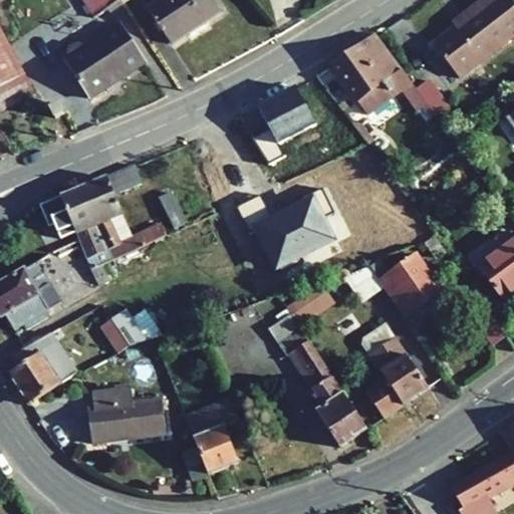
[(94,17),(120,0),(85,0),(83,1),(94,17)]
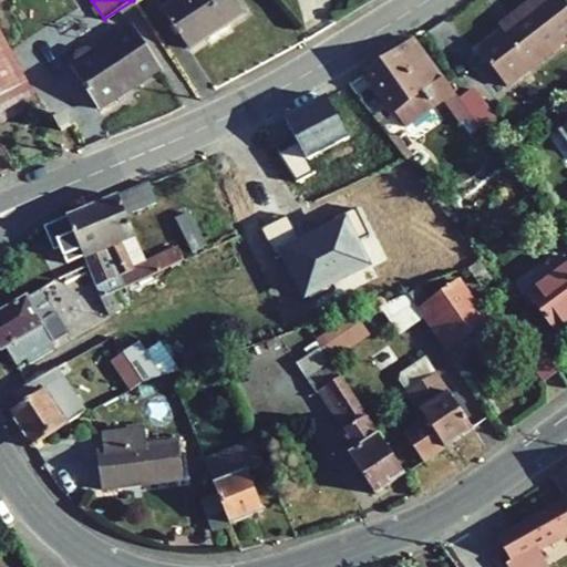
[(175,0),(163,9),(189,48),(244,11),(235,0),(175,0)]
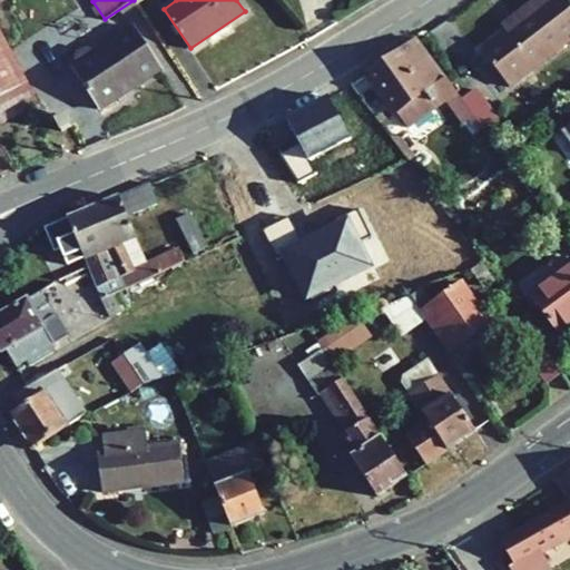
[(529,13),(481,50),(509,88),(569,41),(569,8),(563,0),(538,0),(526,9),(529,13)]
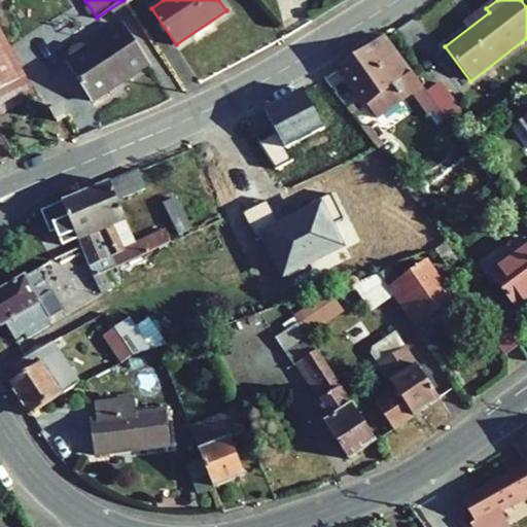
[(81,46),(78,46),(69,51),(69,56),(72,60),(67,63),(93,101),(107,91),(104,88),(110,83),(112,88),(147,64),(121,26),(84,51),(81,46)]
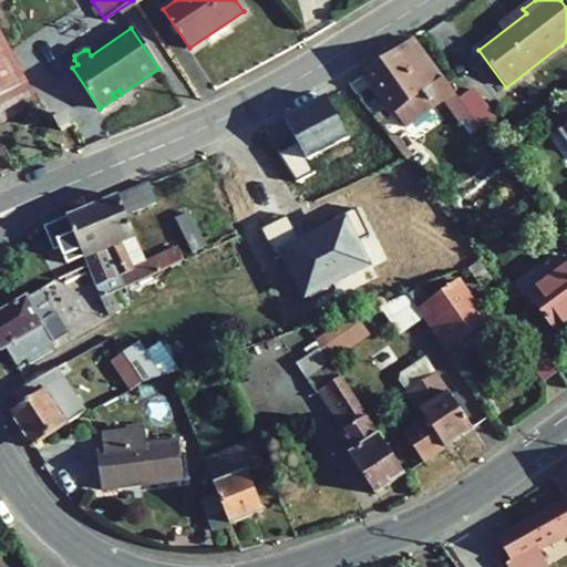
[(0,122),(37,104),(0,35),(0,122)]
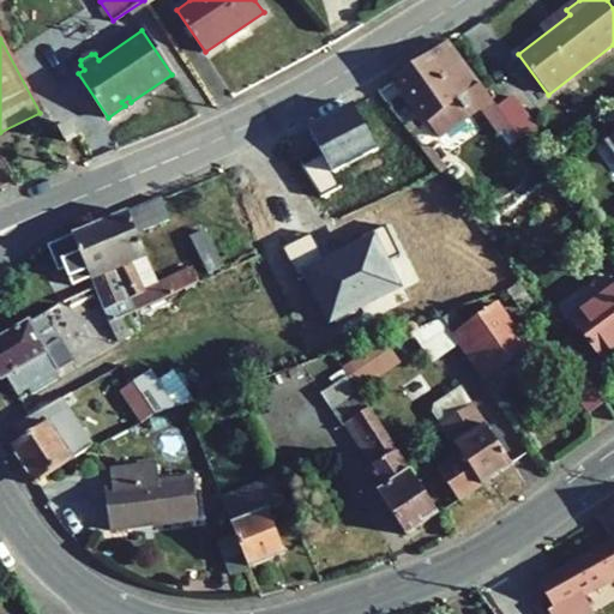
[(450,42),(397,78),(439,138),(468,116),(457,101),(468,94),(479,109),(492,100),(450,42)]
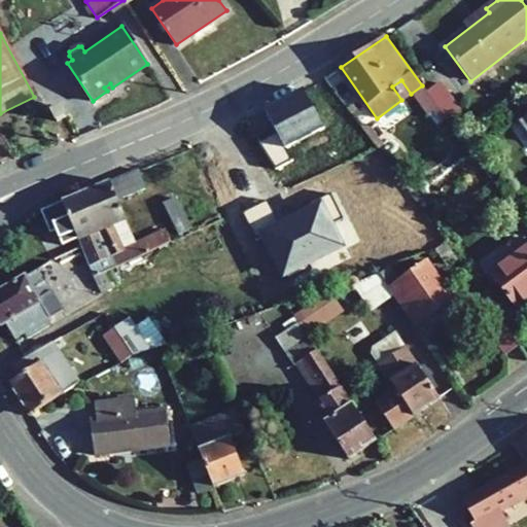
[(401,100),(411,94),(401,80),(392,86),(401,100)]
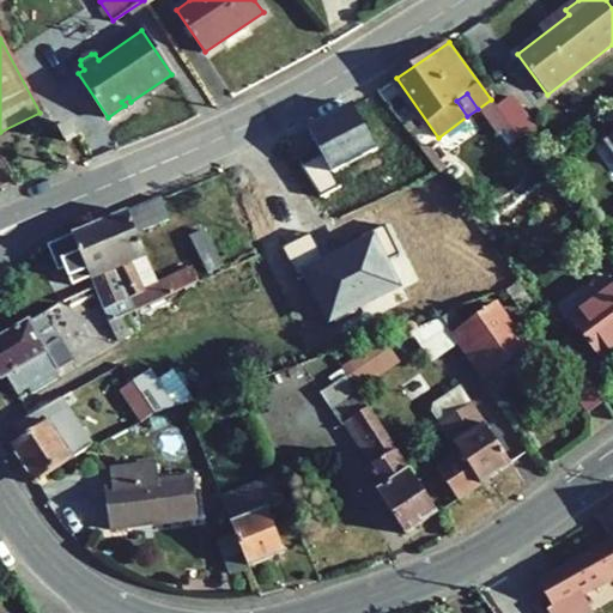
[(498,110),(520,138),(534,127),(514,98),(498,110)]
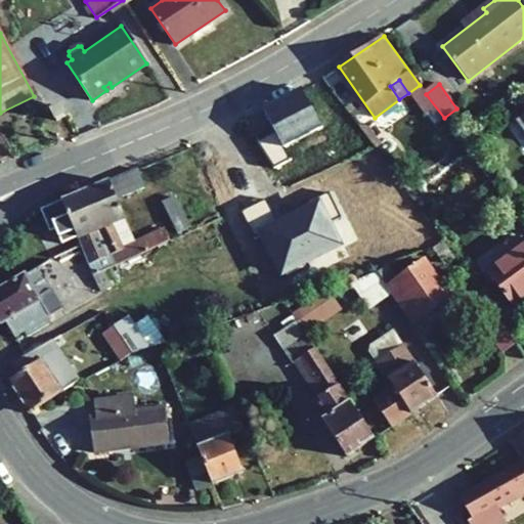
[(415,101),(426,94),(420,85),(408,93),(415,101)]
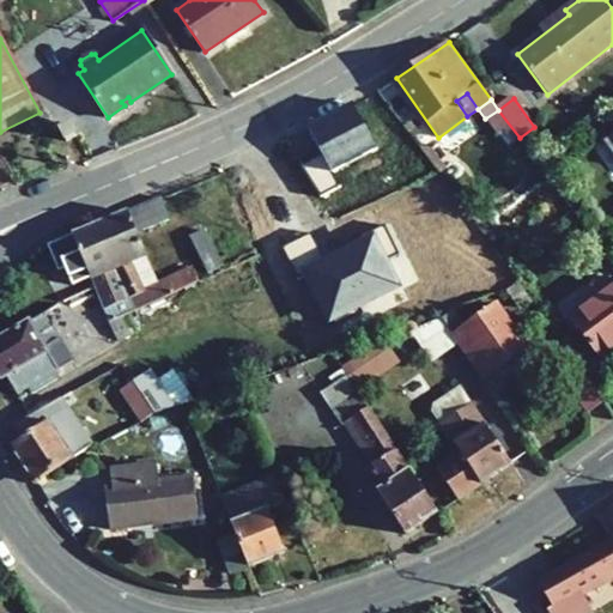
[(325,156),(334,174),(377,151),(354,105),(311,128),(325,156)]
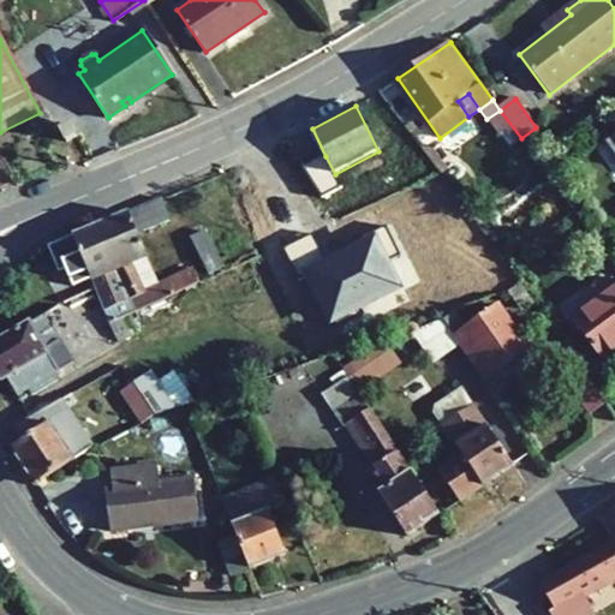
[(521,138),(500,111),(487,119),(497,135),(505,129),(515,143),(521,138)]
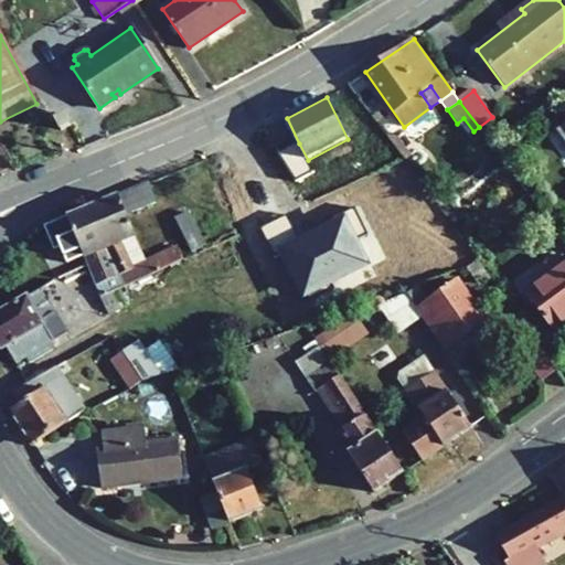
[(65,116),(55,121),(61,130),(70,125),(65,116)]
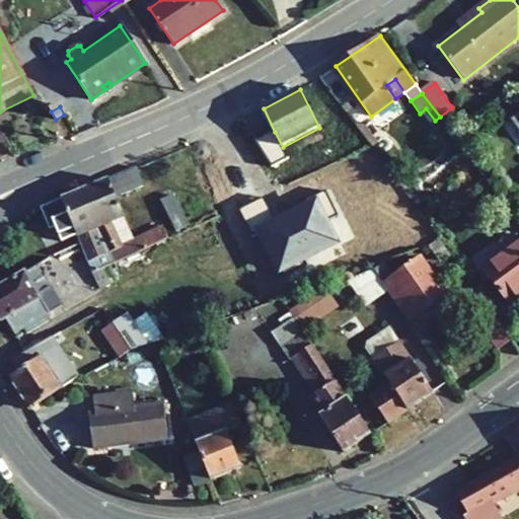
[(518,110),(509,119),(518,133),(518,110)]
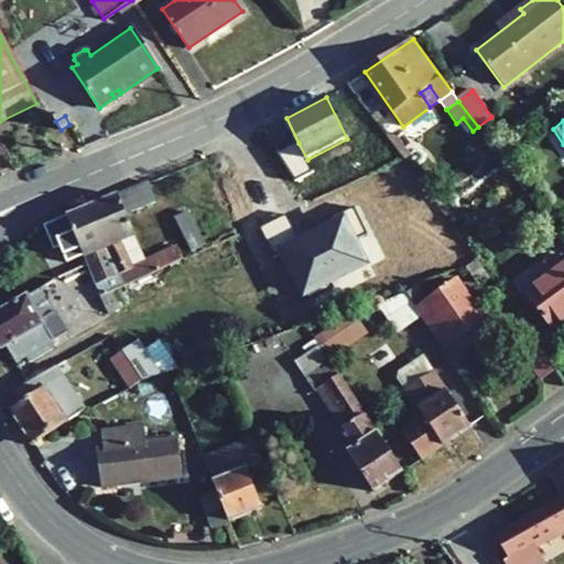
[(307,160),(299,143),(281,152),(296,182),(314,173),(307,160)]
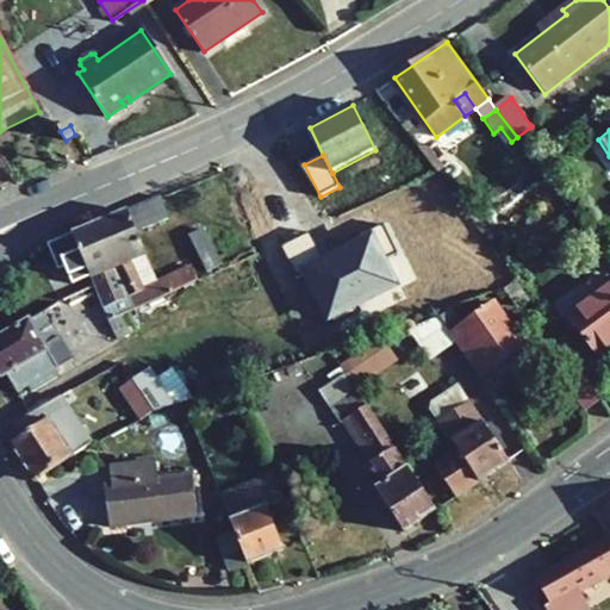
[(143,229),(168,219),(159,198),(134,207),(143,229)]
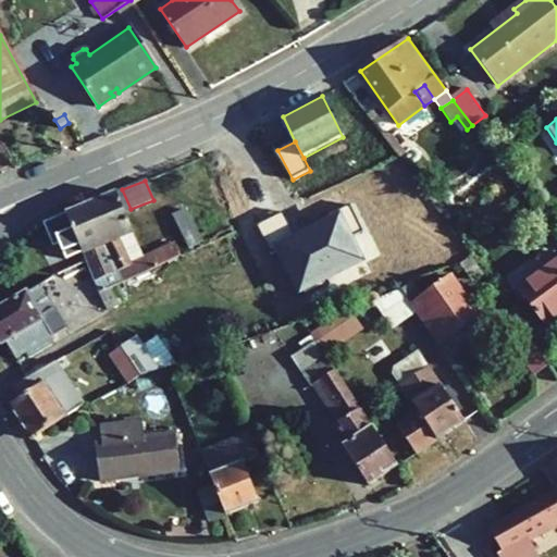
[(131,209),(122,189),(115,193),(124,212),(131,209)]
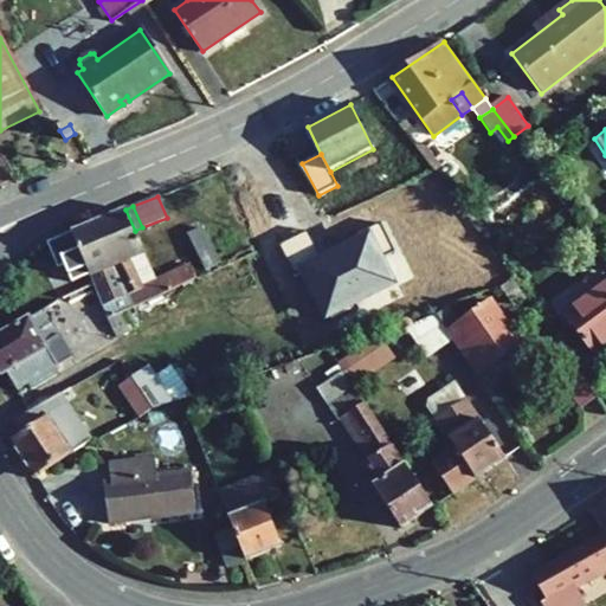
[(154,281),(135,231),(126,210),(96,221),(133,308),(195,279),(189,265),(154,281)]
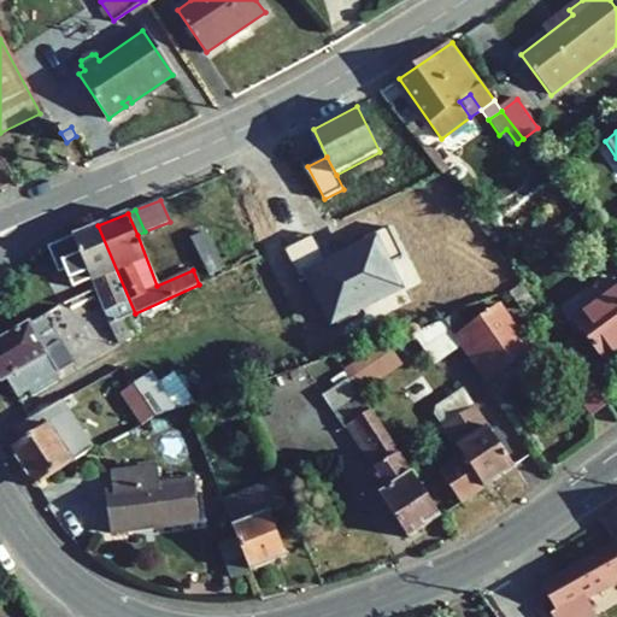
[(127,317),(135,313),(98,225),(72,236),(109,325),(127,317)]
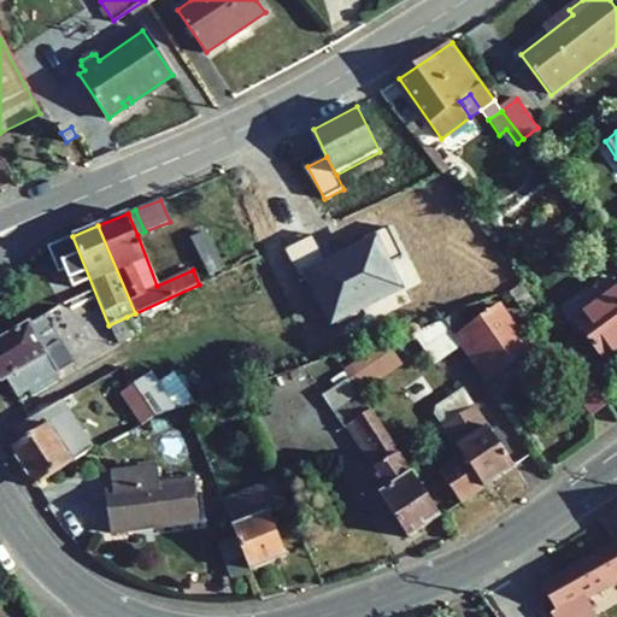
[(286,252),(300,278),(329,329),(404,288),(389,264),(403,257),(387,229),(360,244),(360,245),(329,263),(313,236),(286,252)]
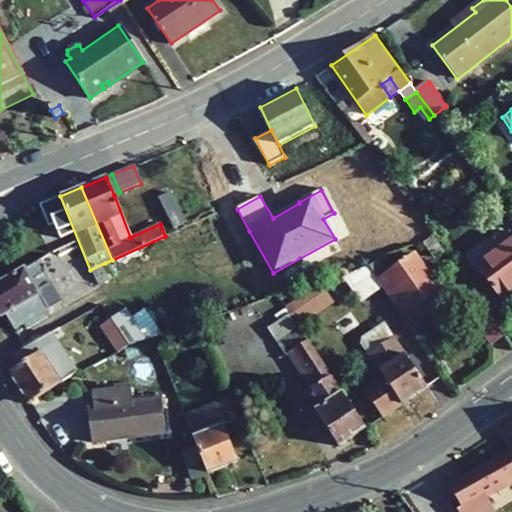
[(185,223),(171,193),(158,199),(173,229),(185,223)]
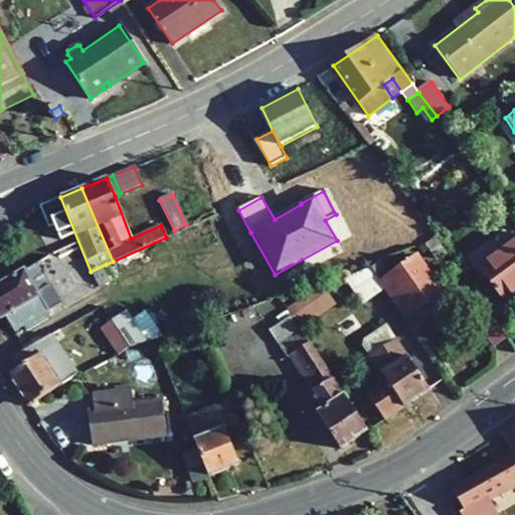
[(55,199),(40,205),(55,241),(70,235),(55,199)]
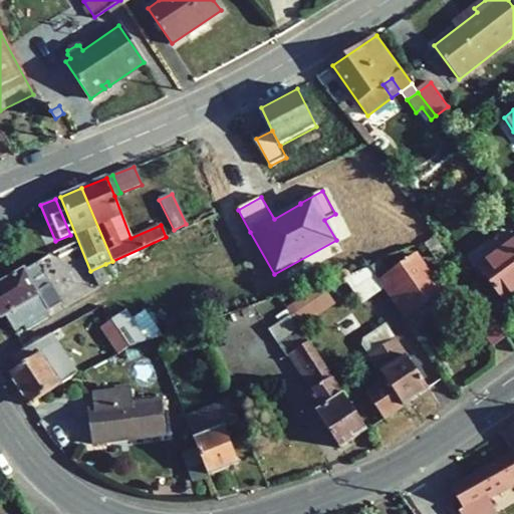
[(427,243),(437,259),(445,253),(435,239),(427,243)]
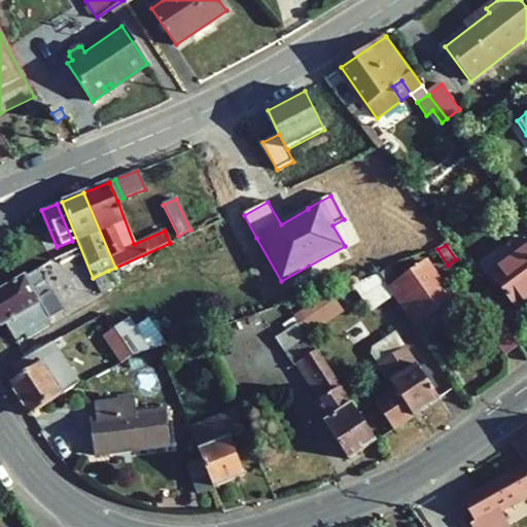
[(526,246),(491,274),(516,307),(526,297),(526,246)]
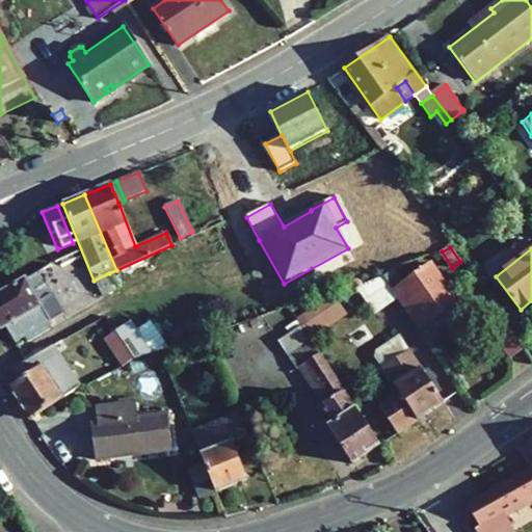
[(397,298),(418,327),(456,300),(430,264),(392,291),(397,298)]
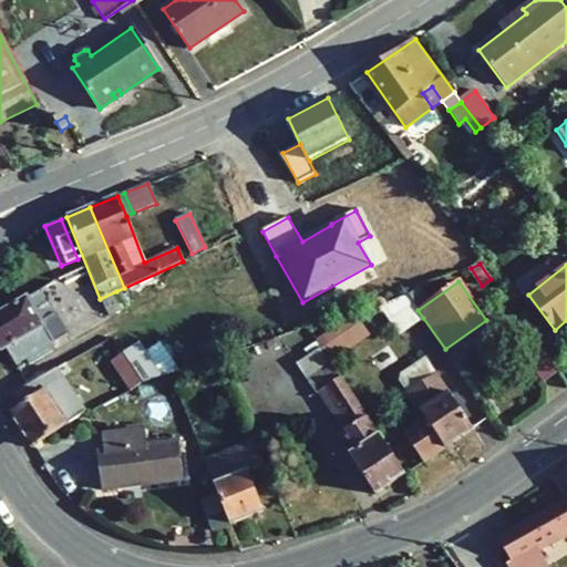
[(49,346),(66,334),(40,290),(0,315),(0,348),(2,352),(7,350),(16,366),(27,359),(49,346)]
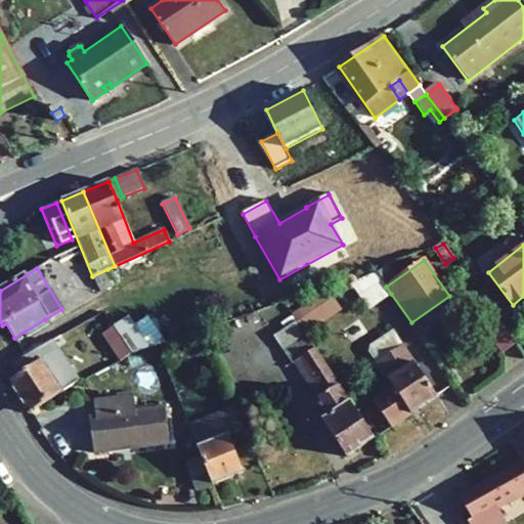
[(116,284),(107,269),(92,276),(100,291),(116,284)]
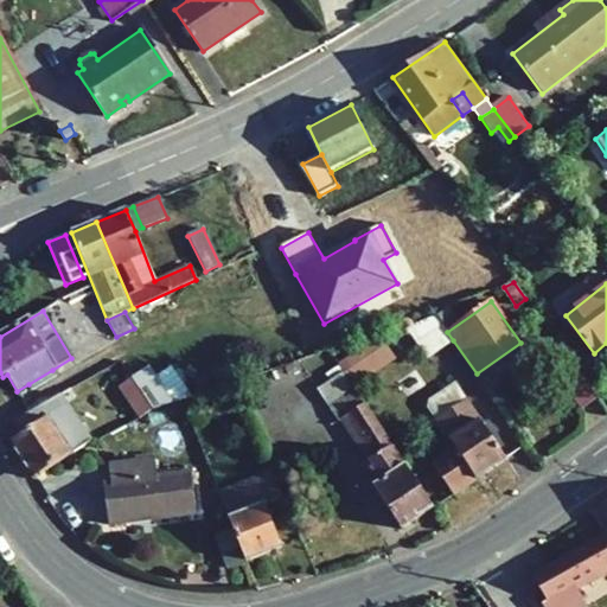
[(426,359),(453,340),(447,332),(435,315),(404,327),(426,359)]
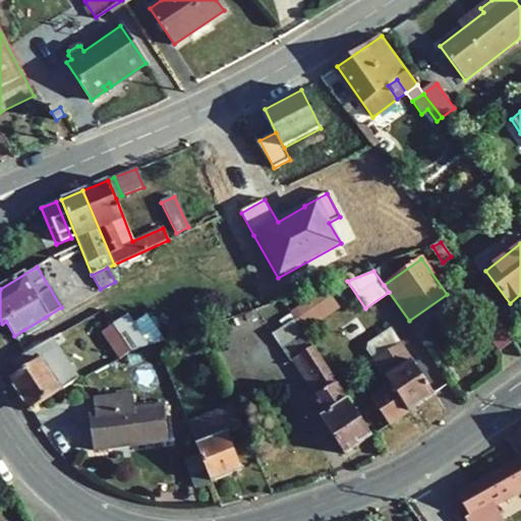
[(294,319),(303,332),(339,307),(327,289),(291,313),(294,319)]
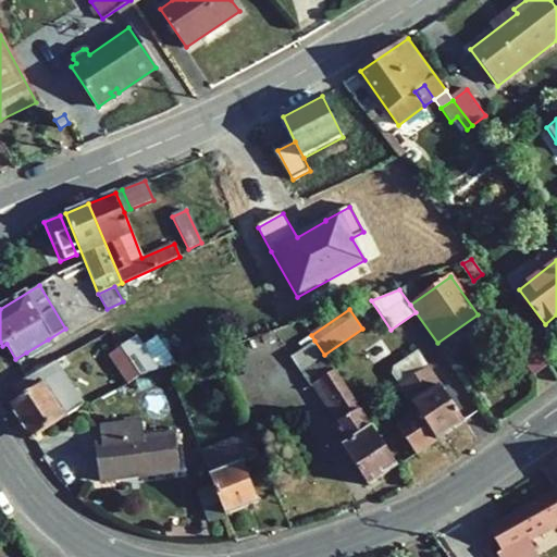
[(314,341),(311,335),(298,344),(301,349),(314,341)]
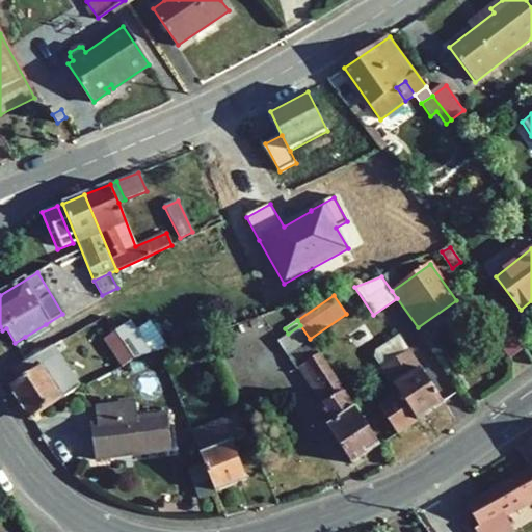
[(524,349),(502,320),(489,329),(510,358),(524,349)]
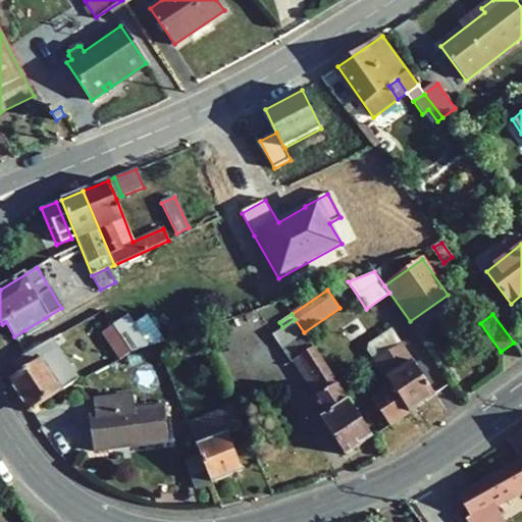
[(45,318),(24,330),(28,335),(48,323),(45,318)]
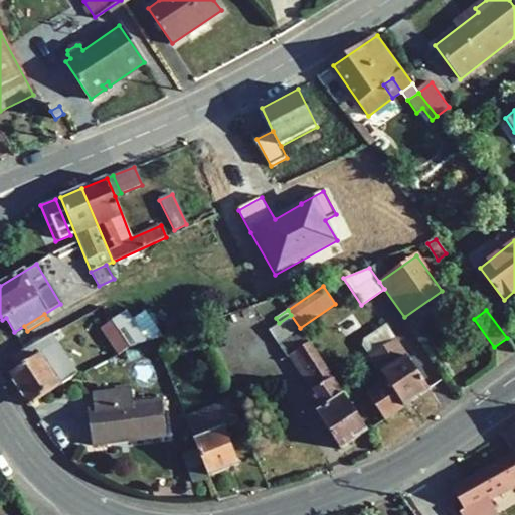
[(340,448),(367,430),(300,328),(291,315),(279,323),(268,330),(286,357),(295,352),(319,386),(310,392),(322,408),(317,412),(340,448)]
